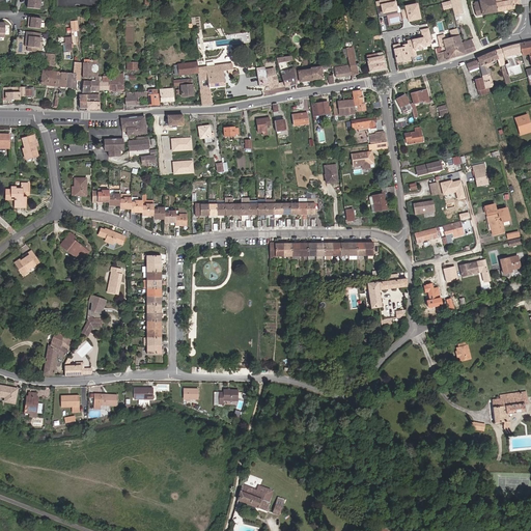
[(27,0),(26,6),(39,8),(39,0),(27,0),(28,0),(27,0)]
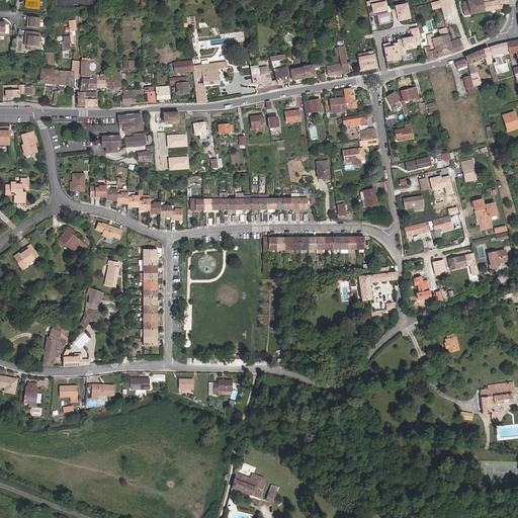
[(366,0),(369,15),(378,14),(377,12),(387,10),(385,0),(366,0)]
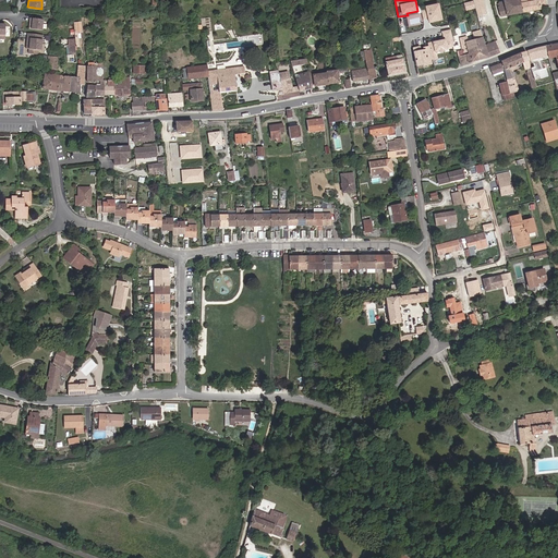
[(473,0),(476,16),(486,14),(483,0),(473,0)]
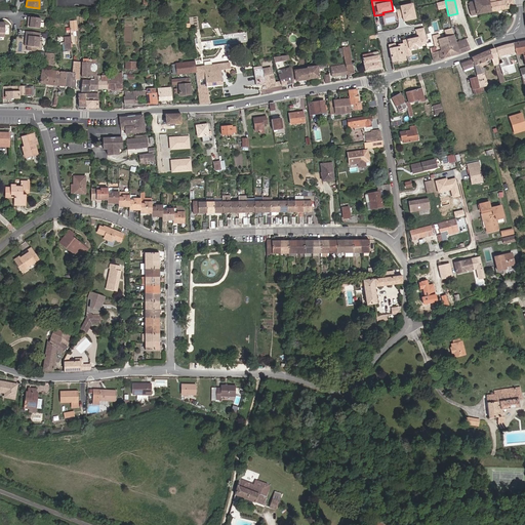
[(472,15),(491,11),(488,0),(481,0),(475,1),(475,2),(470,3),(470,6),(472,15)]
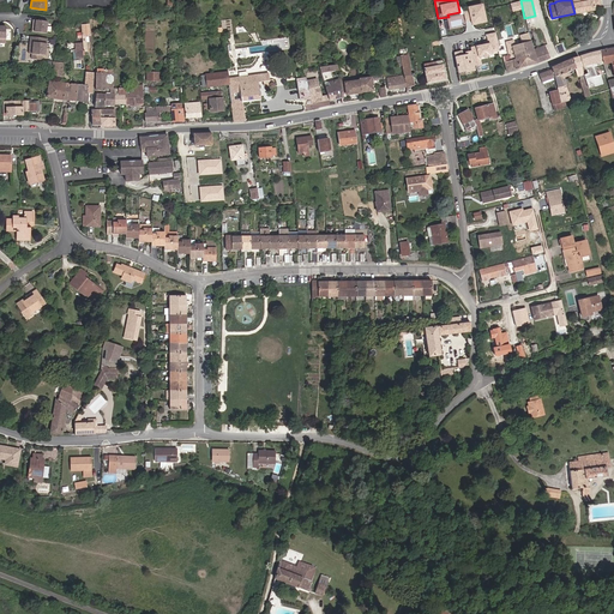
[(571,0),(575,13),(601,8),(599,0),(571,0)]
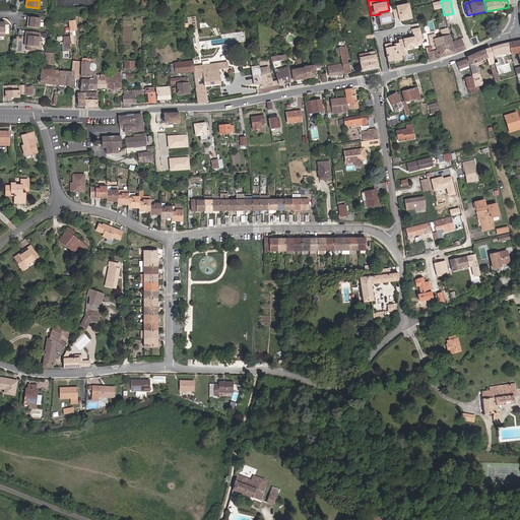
[(408,2),(395,5),(399,20),(411,18),(408,2)]
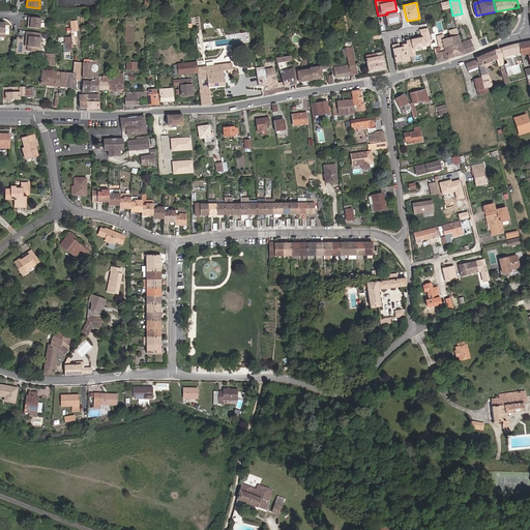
[(400,22),(399,11),(385,12),(386,24),(400,22)]
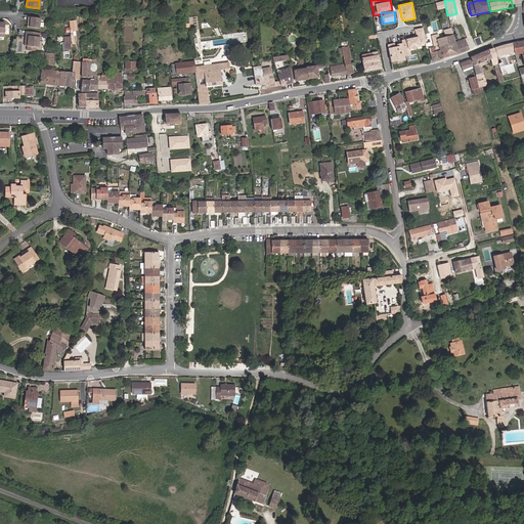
[(38,28),(40,17),(29,16),(28,19),(27,19),(26,26),(38,28)]
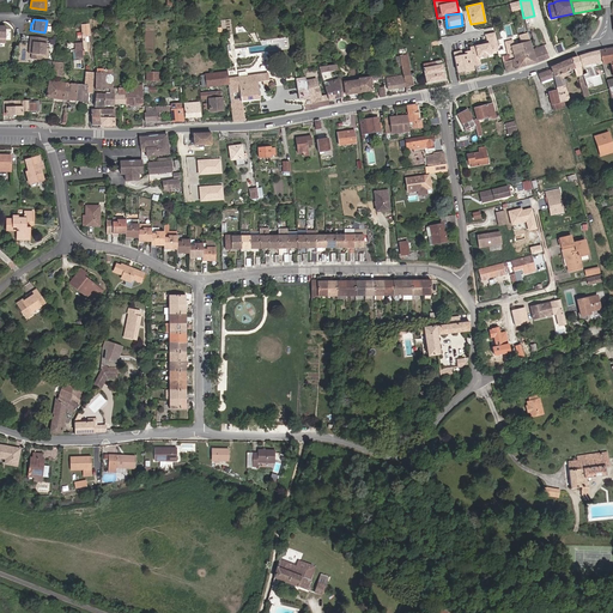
[(82,25),(82,28),(83,47),(85,50),(86,52),(92,52),(91,49),(89,49),(89,46),(86,46),(86,36),(91,36),(90,25),(89,25),(89,23),(85,23),(85,25),(82,25)]
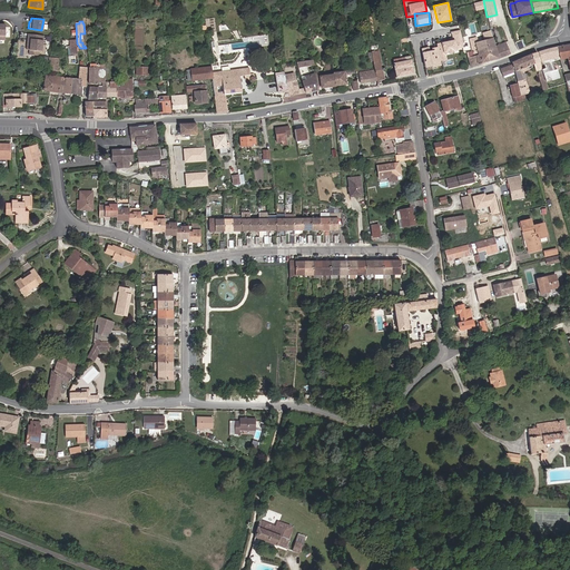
[(453,39),(436,42),(440,60),(446,59),(445,51),(464,48),(461,29),(451,31),(453,39)]
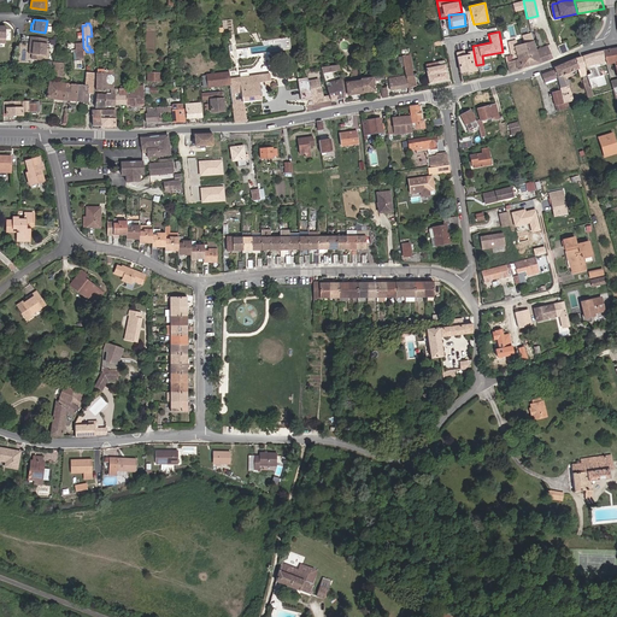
[(30,36),(29,53),(33,54),(31,59),(42,60),(43,56),(46,56),(48,39),(30,36)]
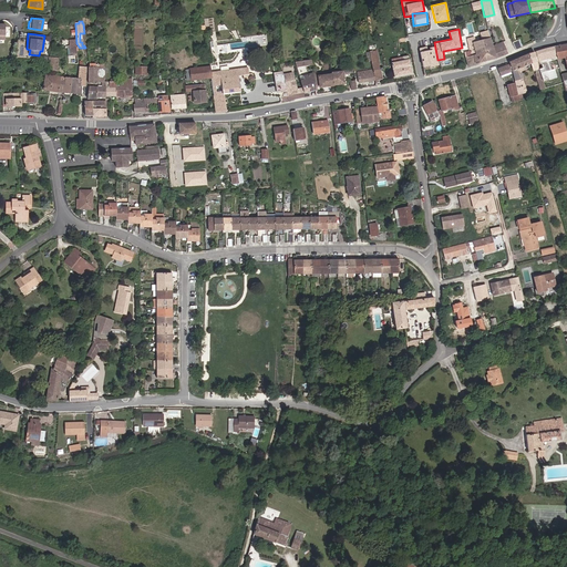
[(465,59),(467,66),(485,61),(480,42),(476,42),(475,38),(471,39),(471,41),(468,42),(470,44),(468,44),(472,57),(465,59)]
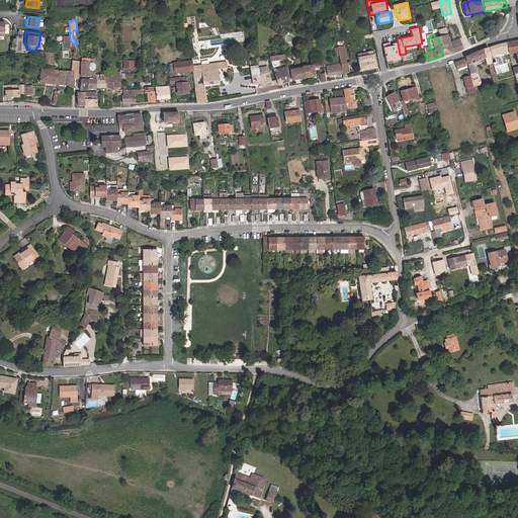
[(452,54),(450,42),(448,35),(440,37),(439,37),(438,38),(443,56),(452,54)]
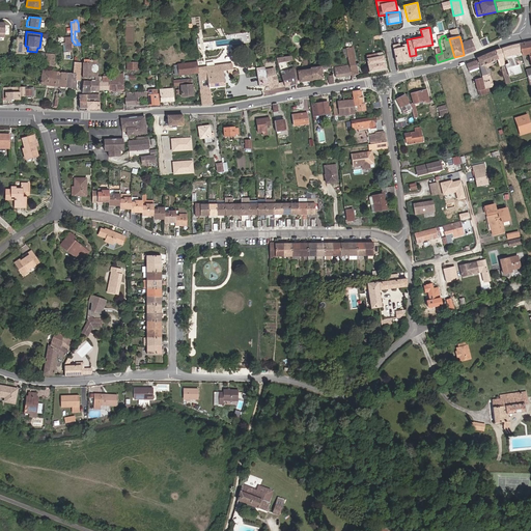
[(480,39),(482,47),(490,44),(486,37),(480,39)]
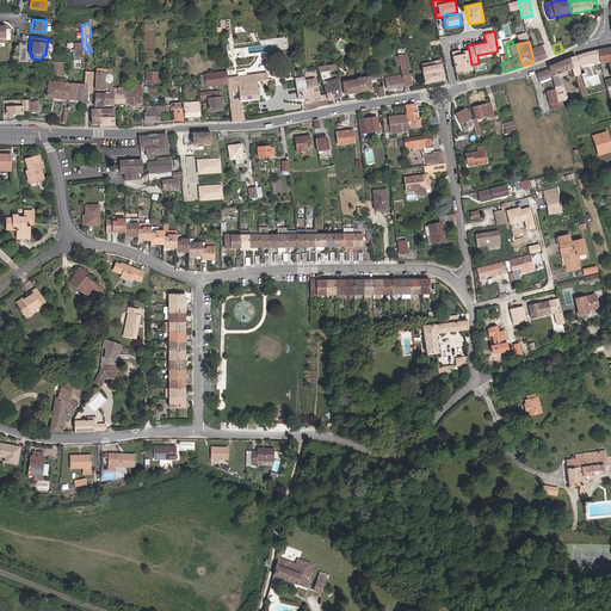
[(534,63),(547,57),(542,47),(531,50),(534,63)]
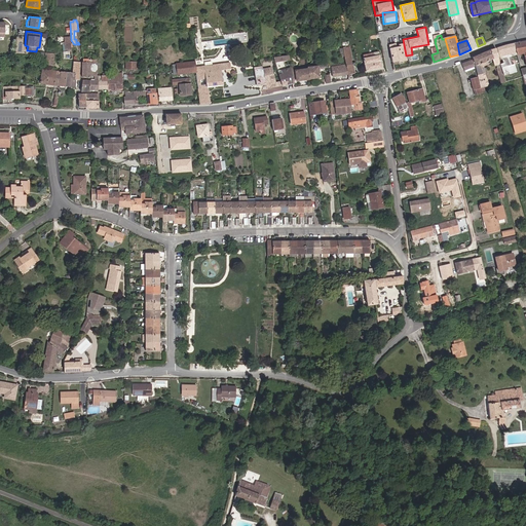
[(524,52),(525,63),(525,41),(514,44),(516,52),(517,54),(524,52)]
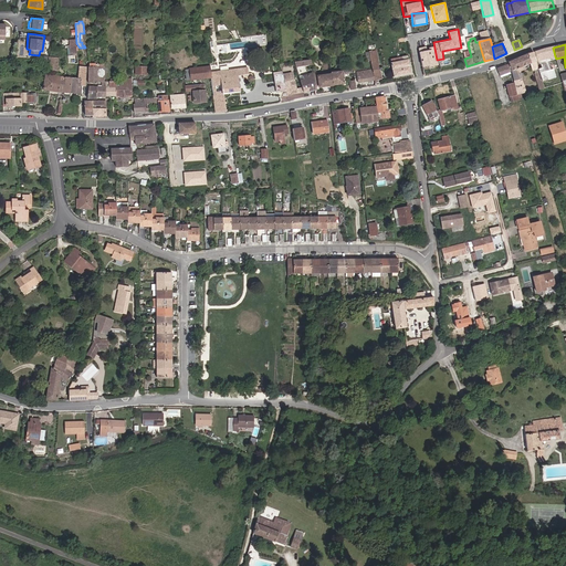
[(555,56),(553,48),(542,50),(534,52),(537,62),(546,59),(555,56)]
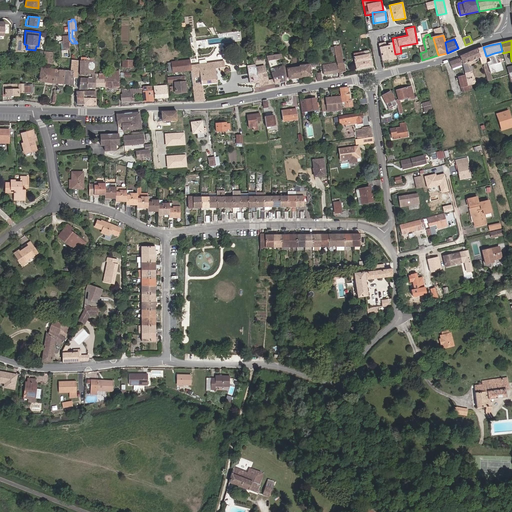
[(479,57),(484,55),(482,48),(460,56),(460,57),(463,68),(467,87),(469,86),(469,85),(475,83),(471,71),(469,72),(467,65),(473,63),(472,60),(479,57)]
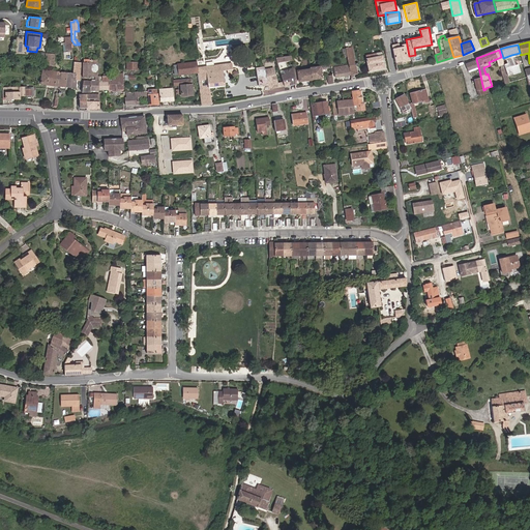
[(68,60),(72,60),(71,53),(65,53),(63,53),(63,55),(63,65),(68,65),(68,60)]
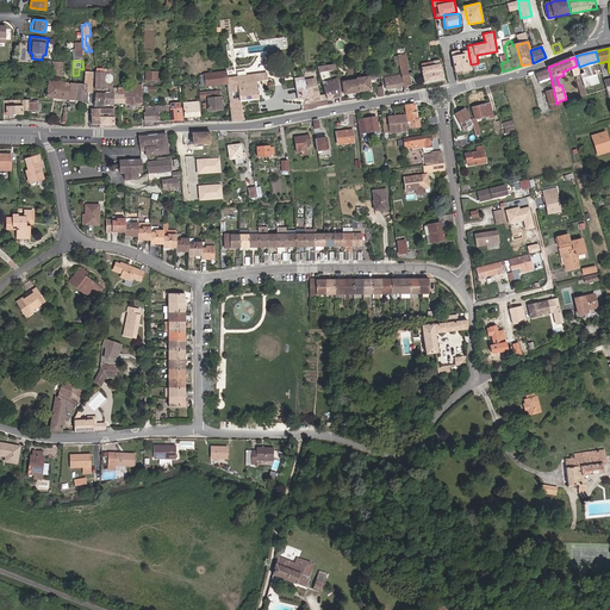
[(433,66),(421,68),(423,82),(442,80),(439,61),(433,62),(433,66)]
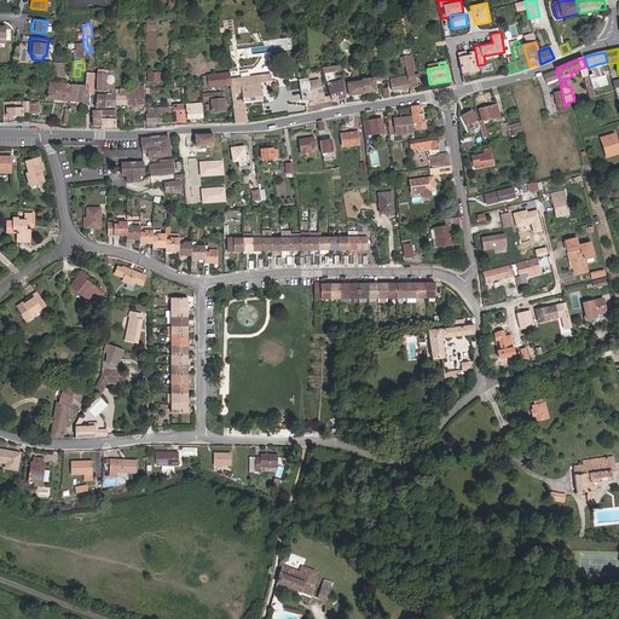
[(63,63),(55,63),(53,77),(62,79),(63,63)]
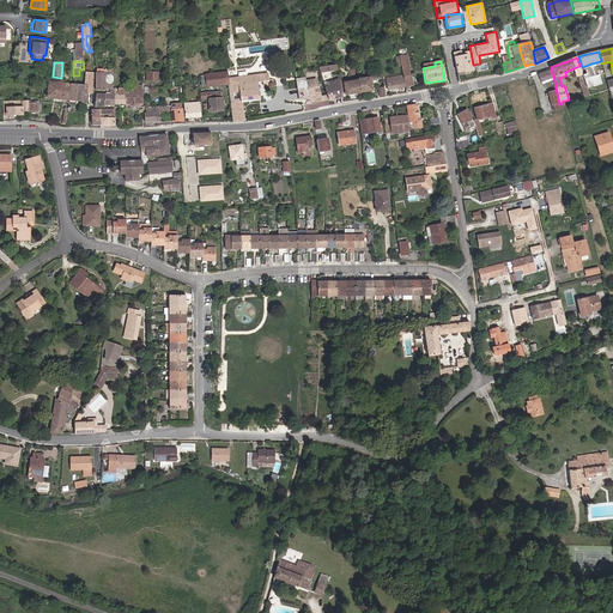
[(408,66),(401,67),(402,72),(402,76),(405,86),(413,85),(411,76),(413,76),(413,73),(410,73),(408,66)]
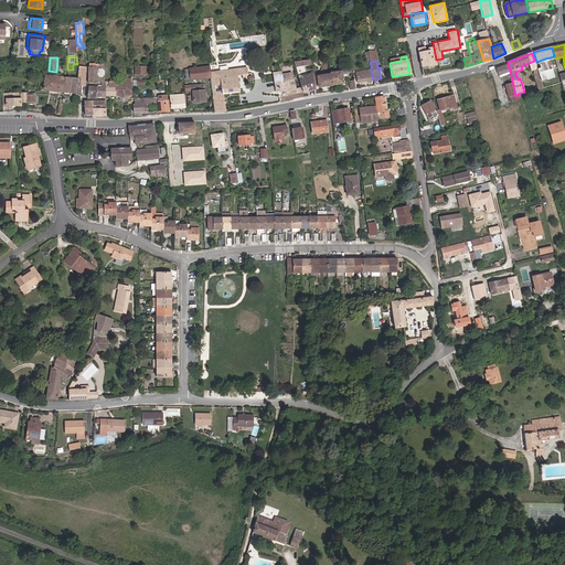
[(537,68),(534,61),(529,63),(531,70),(532,68),(533,73),(535,73),(541,89),(543,88),(541,81),(537,68)]
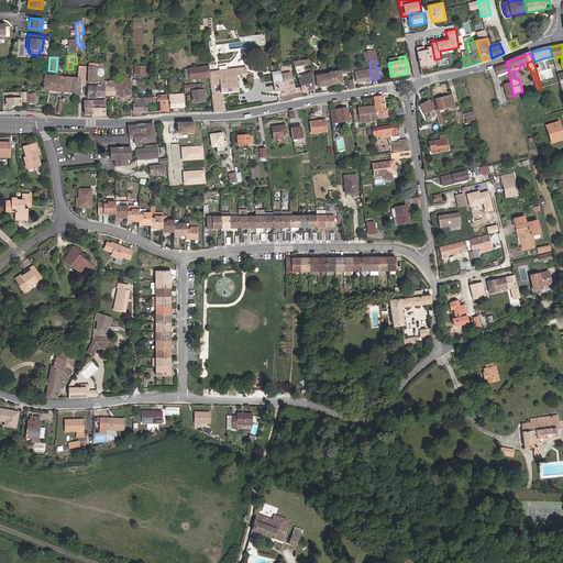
[(95,67),(88,67),(88,84),(96,84),(96,81),(96,73),(102,73),(103,69),(103,67),(100,67),(100,65),(95,65),(95,67)]
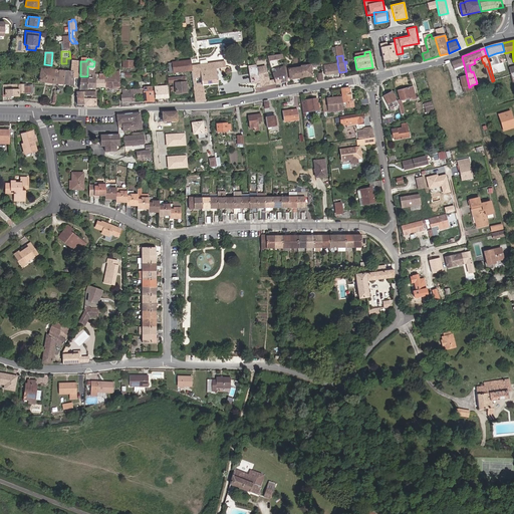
[(461,59),(451,63),(453,69),(463,66),(461,59)]
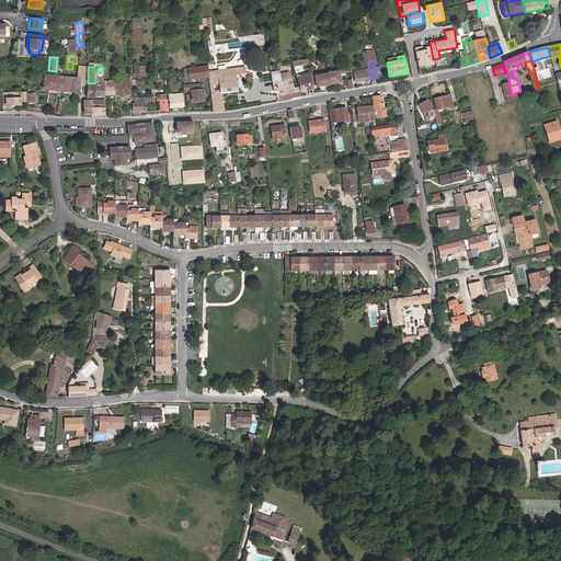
[(209,77),(208,70),(208,66),(189,69),(183,70),(184,80),(209,77)]
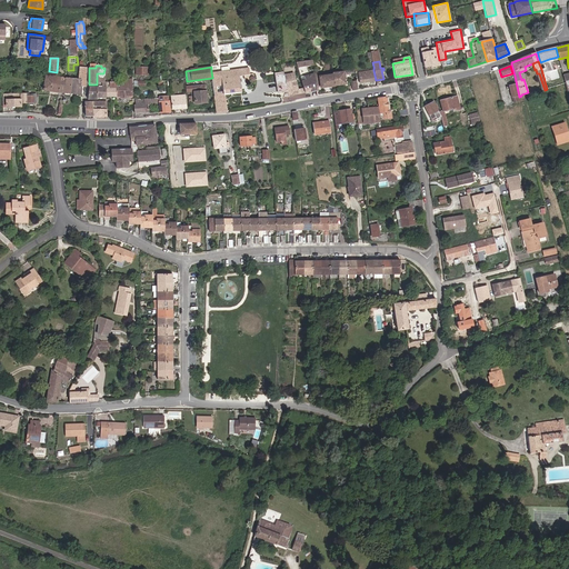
[(548,71),(547,68),(541,69),(545,81),(550,80),(548,71)]
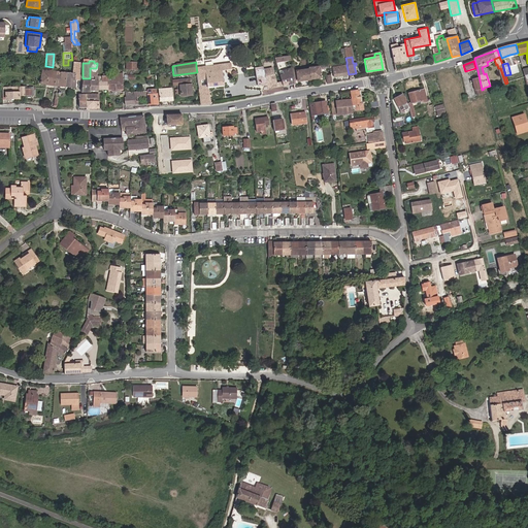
[(197,74),(200,105),(209,104),(208,89),(224,87),(222,70),(231,69),(232,75),(236,75),(235,68),(232,68),(231,64),(205,66),(206,73),(197,74)]
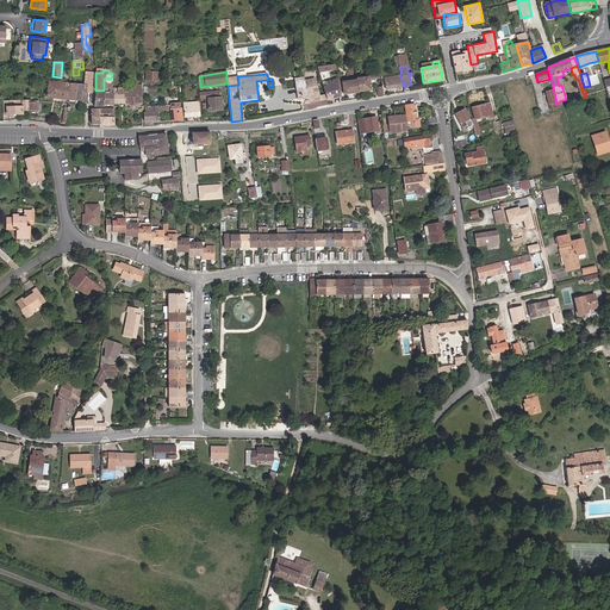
[(596,74),(587,76),(590,86),(598,82),(596,74)]
